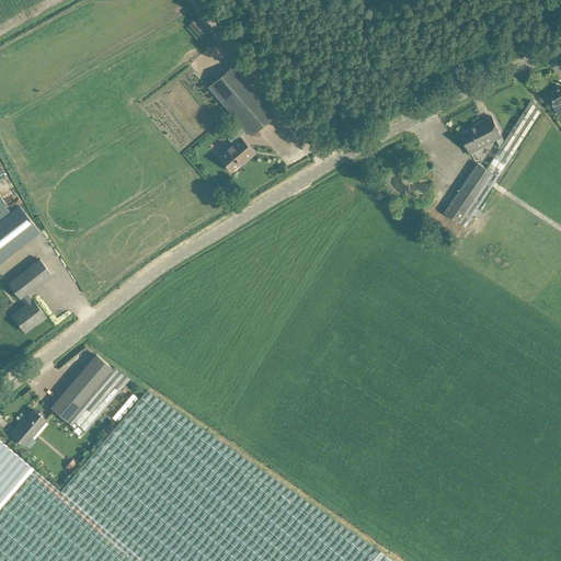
[(194,21),(189,25),(208,47),(214,43),(194,21)]
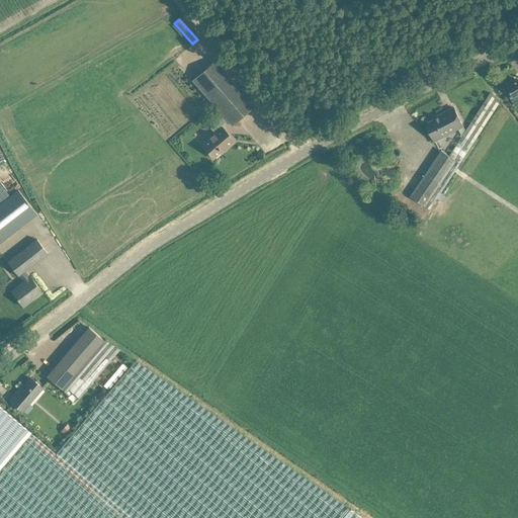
[(254,105),(214,60),(192,80),(223,115),(209,126),(214,134),(201,145),(213,158),(225,148),(226,149),(235,142),(221,125),(227,120),(232,125),(254,105)]
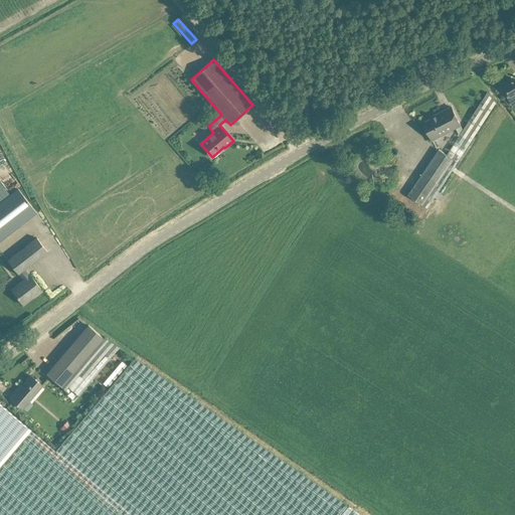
[(514,79),(504,86),(509,95),(507,97),(513,107),(514,105),(514,79)]
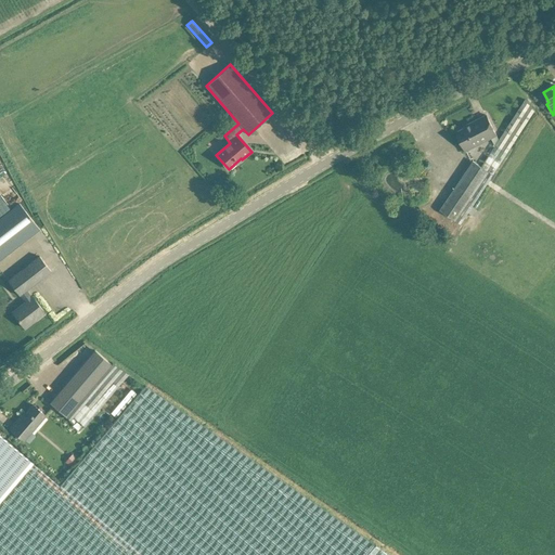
[(495,146),(481,167),(493,175),(534,111),(526,100),(495,146)]
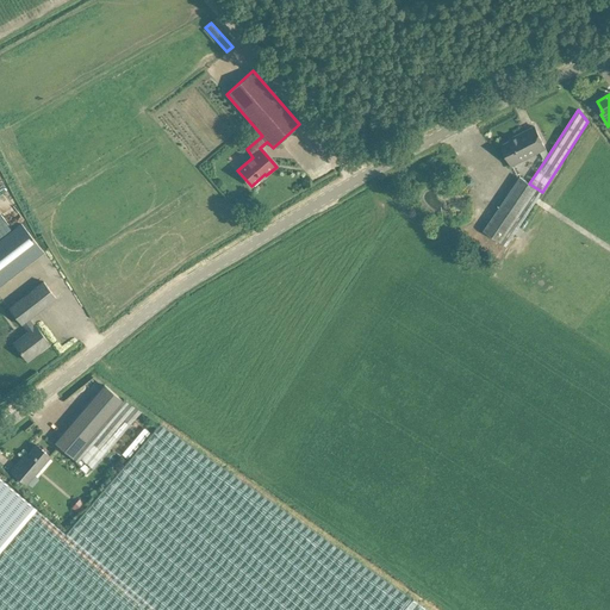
[(511,166),(540,151),(545,161),(548,154),(546,149),(534,126),(516,136),(517,137),(502,145),(511,166)]
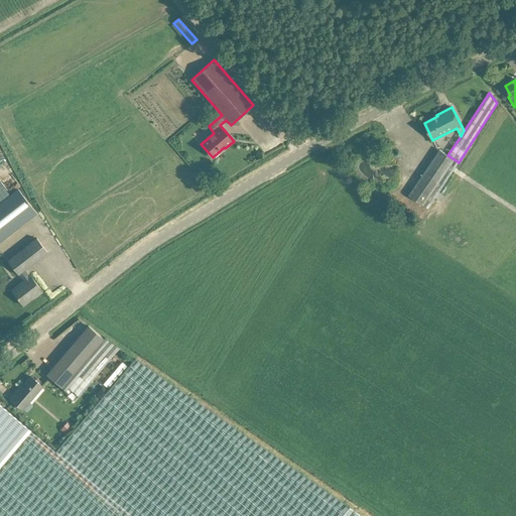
[(438,149),(408,196),(428,209),(459,162),(438,149)]
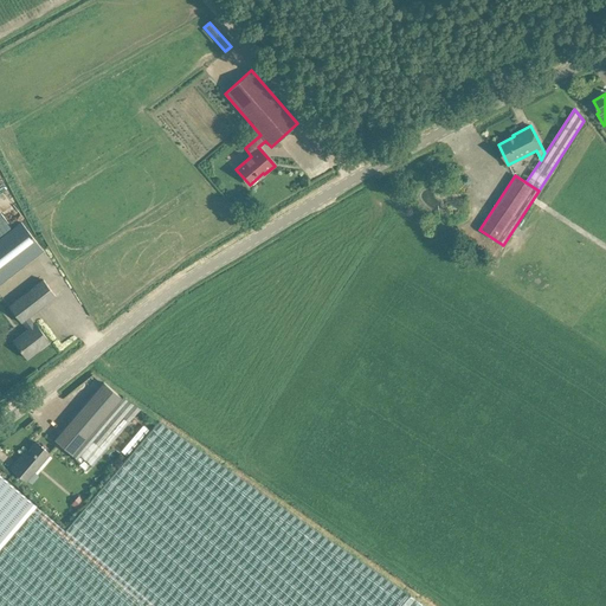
[(0,238),(0,283),(43,250),(21,221),(0,238)]
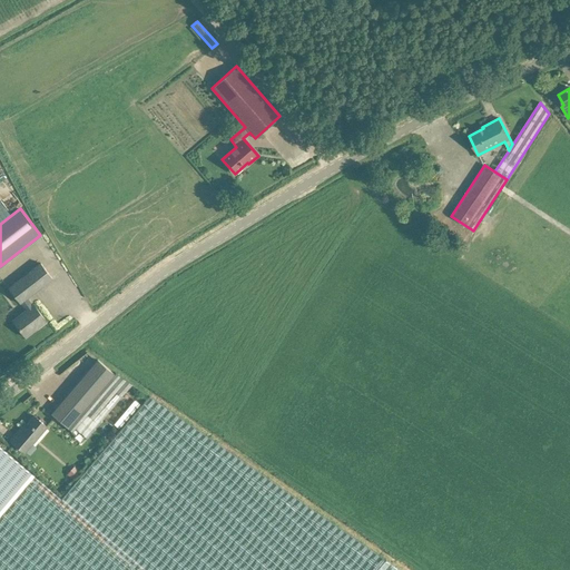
[(12,321),(26,337),(46,321),(33,304),(32,305),(27,298),(52,278),(40,263),(8,288),(19,304),(20,303),(26,310),(12,321)]
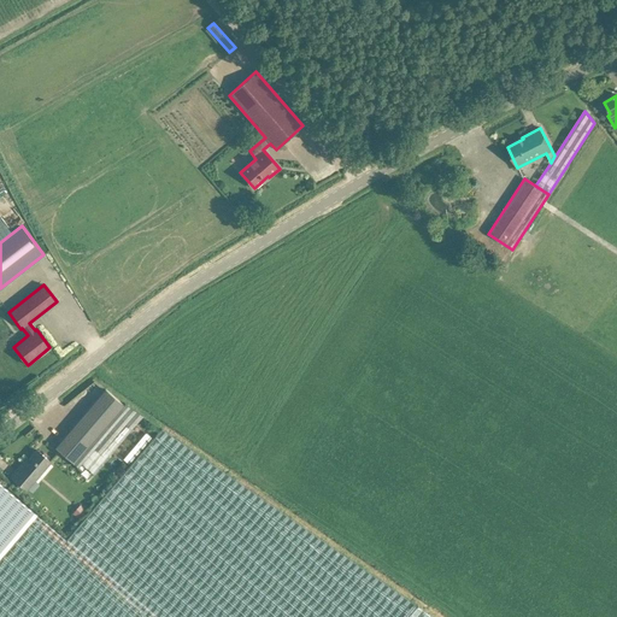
[(93,472),(142,416),(124,403),(123,405),(105,389),(56,447),(77,466),(82,463),(93,472)]
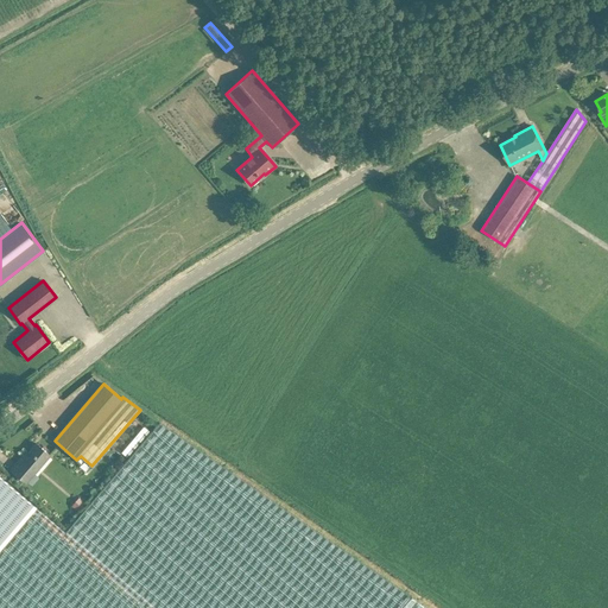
[(0,607),(426,607),(411,596),(159,423),(65,532),(36,507),(0,476),(0,607)]
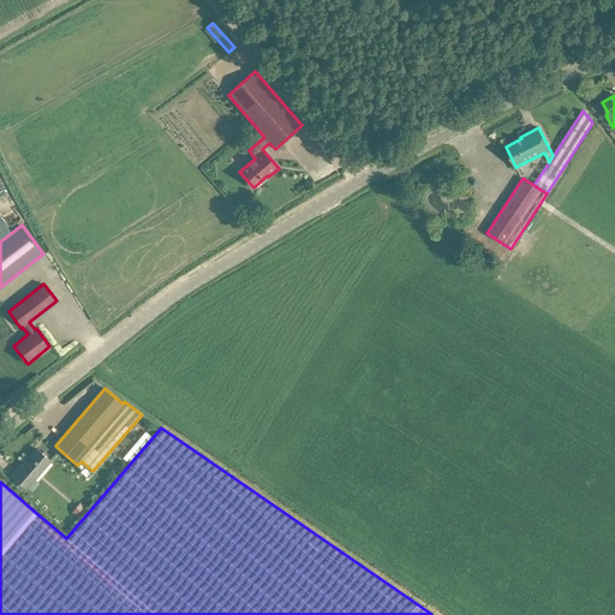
[(123,458),(129,463),(150,436),(145,431),(123,458)]
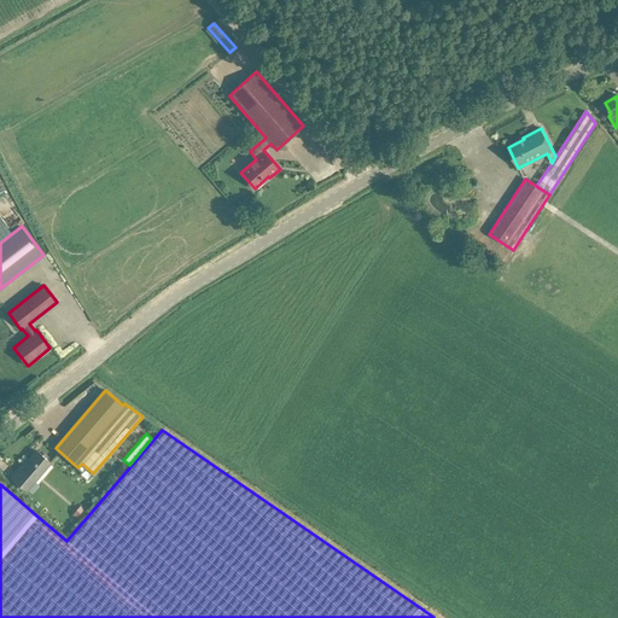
[(23,465),(11,478),(27,490),(51,462),(38,450),(24,466),(23,465)]
